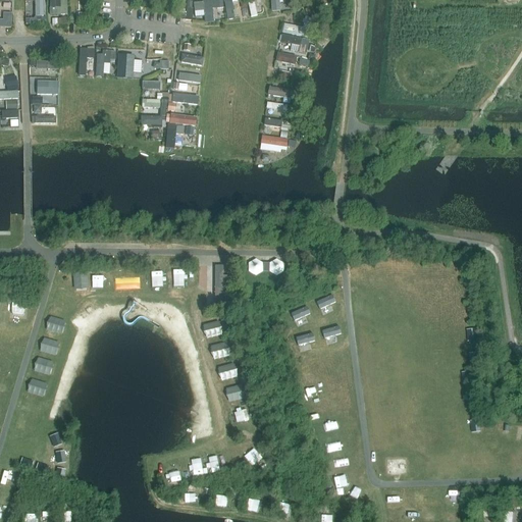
[(46,0),(47,17),(69,17),(68,0),(46,0)]
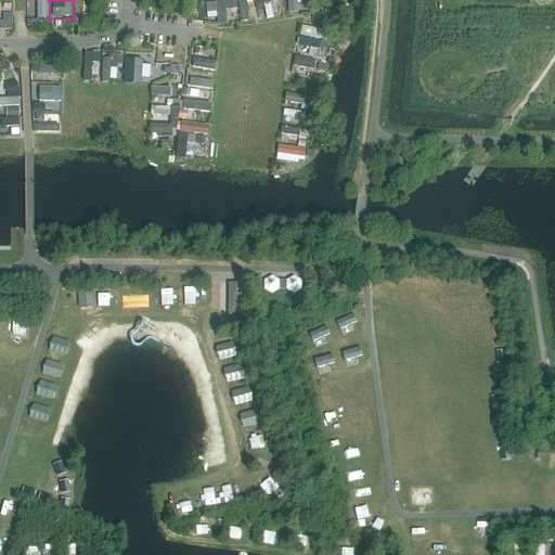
[(227,25),(226,10),(231,10),(237,9),(235,0),(228,0),(229,1),(224,1),(224,0),(216,1),(216,3),(206,4),(207,18),(217,17),(218,26),(227,25)]
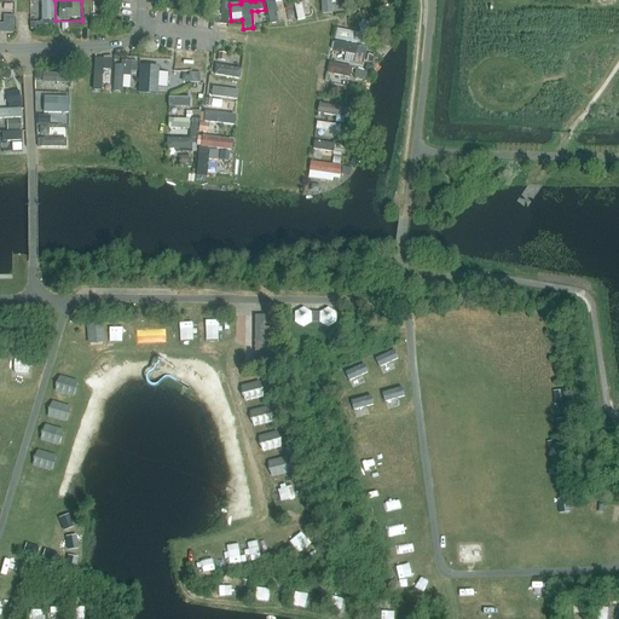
[(266,0),(270,25),(278,24),(275,3),(282,1),(282,0),(266,0)]
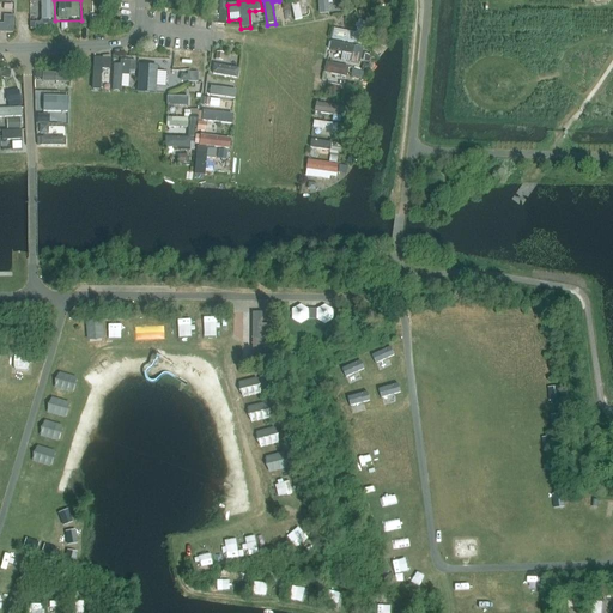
[(304,20),(299,0),(291,0),(297,22),(304,20)]
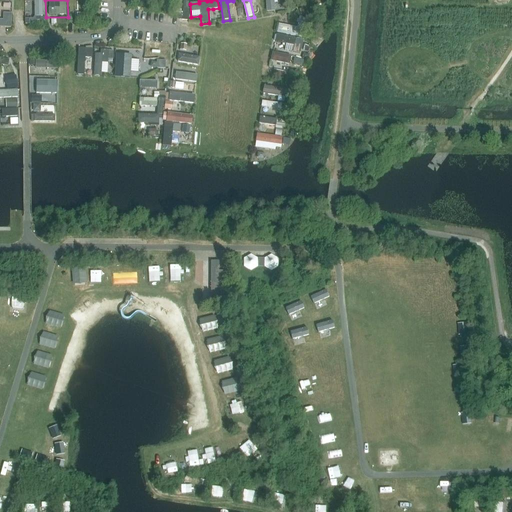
[(188,9),(183,9),(182,8),(182,15),(179,15),(179,17),(179,20),(187,20),(188,21),(189,9),(188,9)]
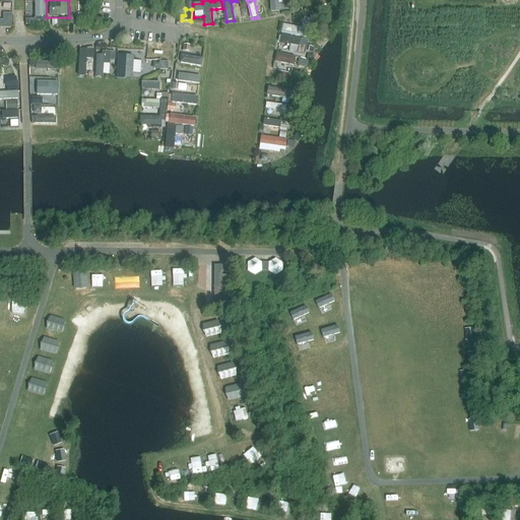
[(11,14),(4,14),(3,21),(0,20),(0,27),(11,28),(11,14)]
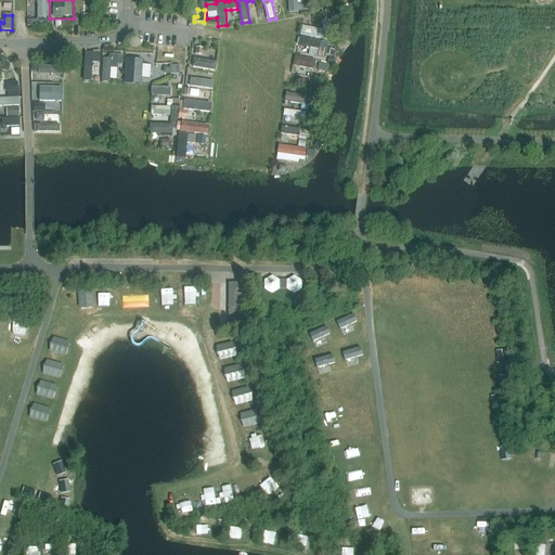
[(300,36),(330,41),(333,21),(324,18),(322,30),(301,26),(300,36)]
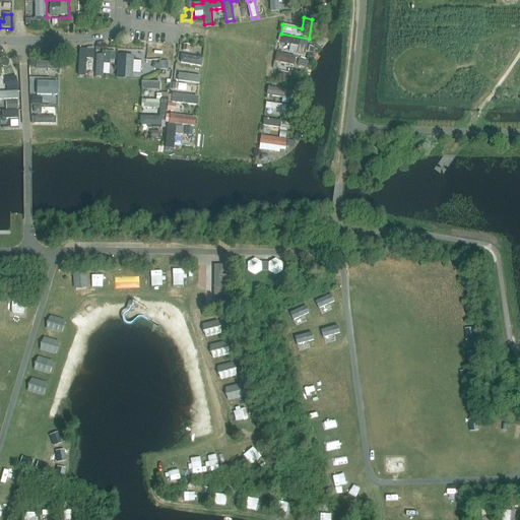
[(282,35),(280,43),(302,48),(304,40),(282,35)]
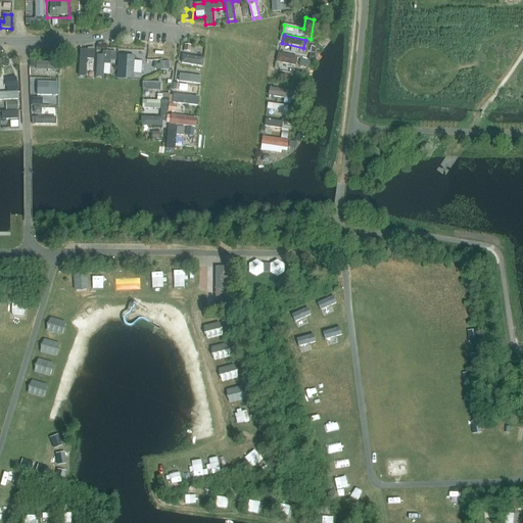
[(85,76),(86,59),(93,59),(93,50),(86,50),(80,50),(79,61),(78,76),(84,76),(85,76)]
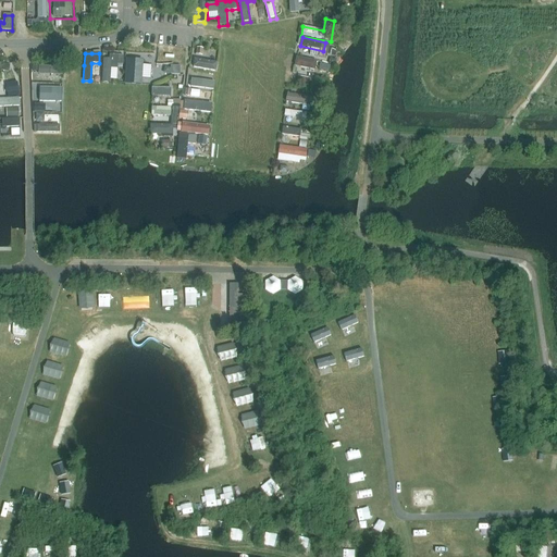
[(109,79),(110,67),(116,67),(118,64),(118,54),(109,53),(109,59),(103,59),(101,82),(109,83),(109,79)]
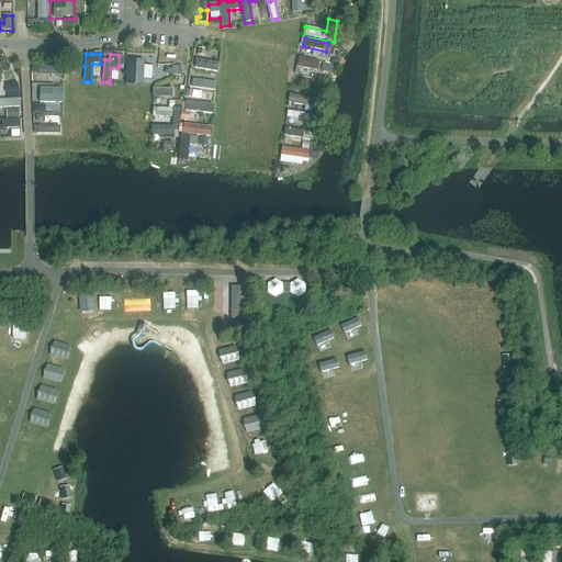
[(299,67),(319,71),(322,63),(301,57),(299,67)]
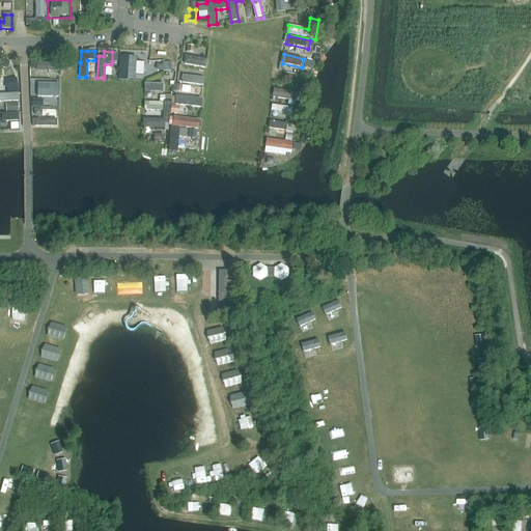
[(135,80),(136,57),(120,56),(119,80),(129,80),(130,81),(134,81),(135,80)]
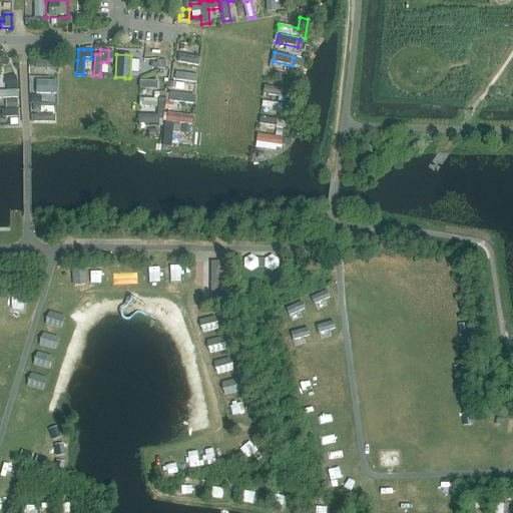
[(200,66),(202,58),(180,54),(178,61),(200,66)]
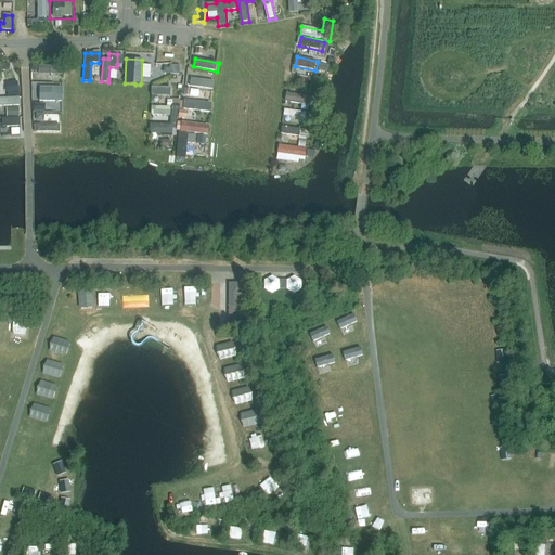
[(179,75),(179,66),(170,66),(170,74),(179,75)]
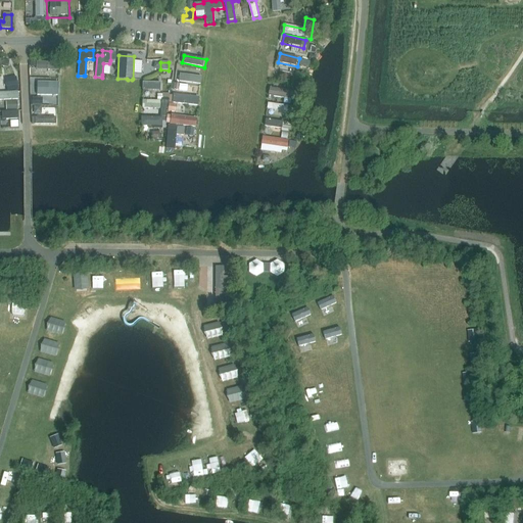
[(180,82),(202,85),(203,77),(181,73),(180,82)]
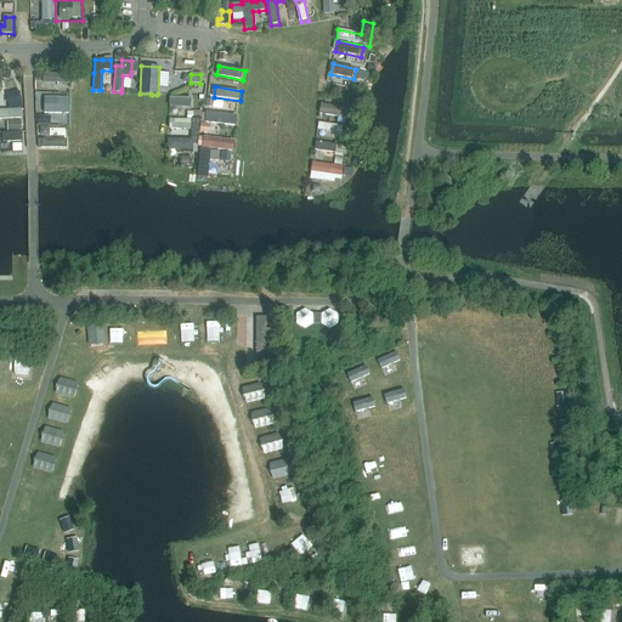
[(68,114),(68,99),(44,99),(44,114),(68,114)]
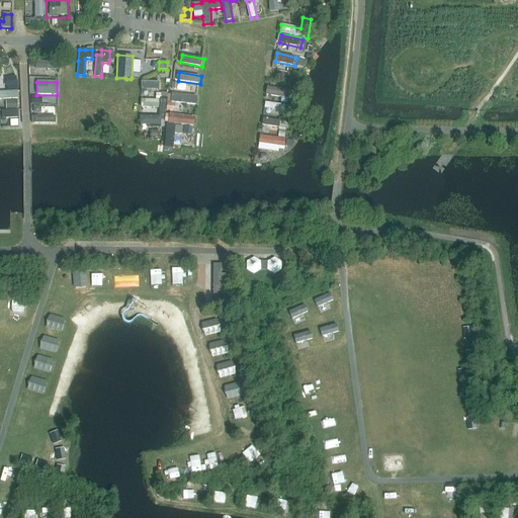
[(158,89),(159,84),(144,83),(143,92),(153,92),(153,89),(158,89)]
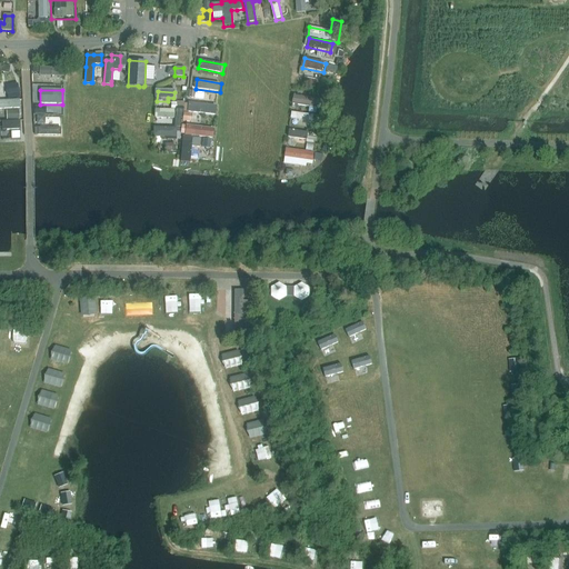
[(330,107),(320,107),(319,116),(330,117),(330,113),(330,107)]
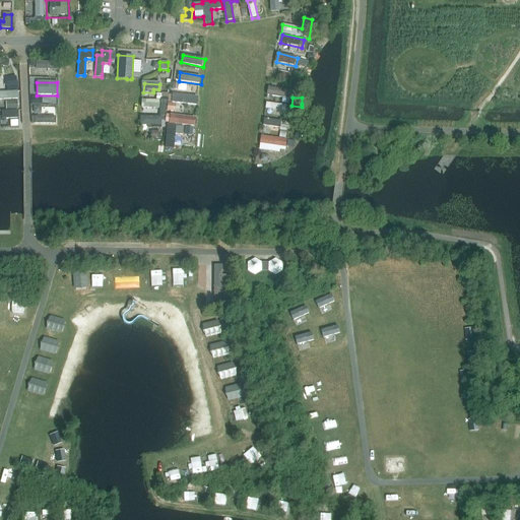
[(18,111),(6,112),(6,120),(18,119),(18,111)]
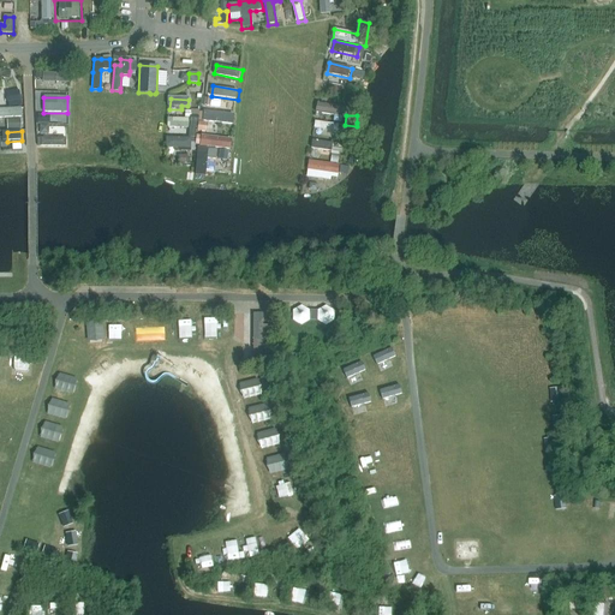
[(208,149),(207,160),(216,161),(218,150),(208,149)]
